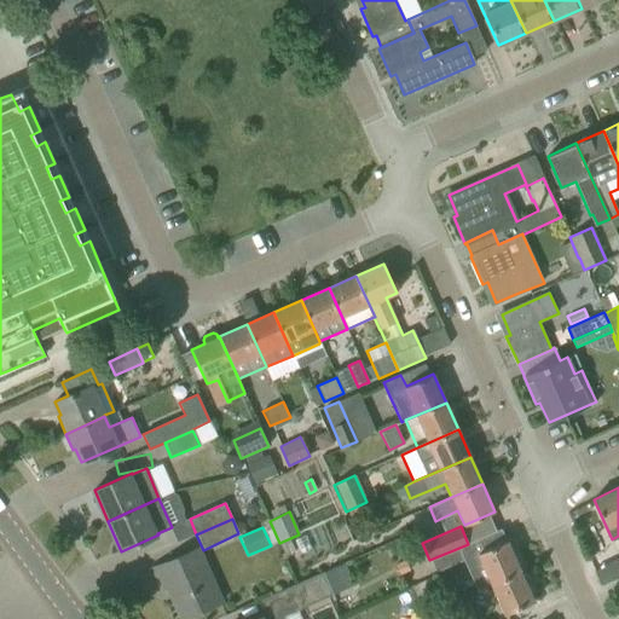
[(476,590),(492,584),(521,571),(520,568),(525,567),(519,554),(514,556),(507,541),(491,548),(486,536),(458,548),(464,561),(476,590)]
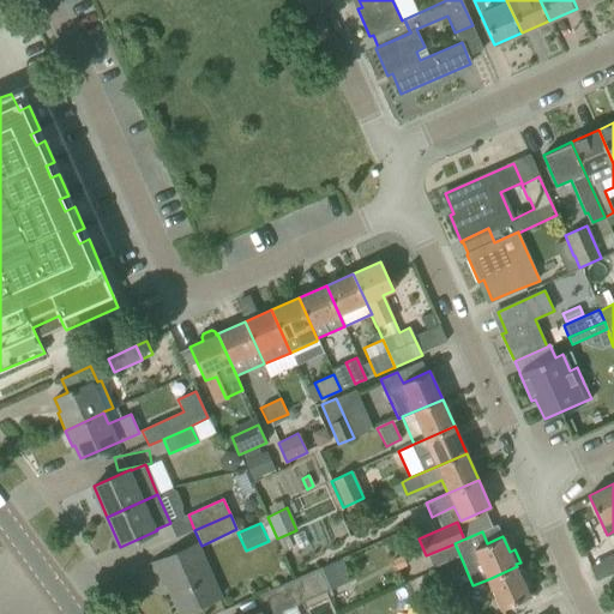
[(152,564),(162,584),(166,582),(180,613),(181,613),(222,596),(198,543),(152,564)]
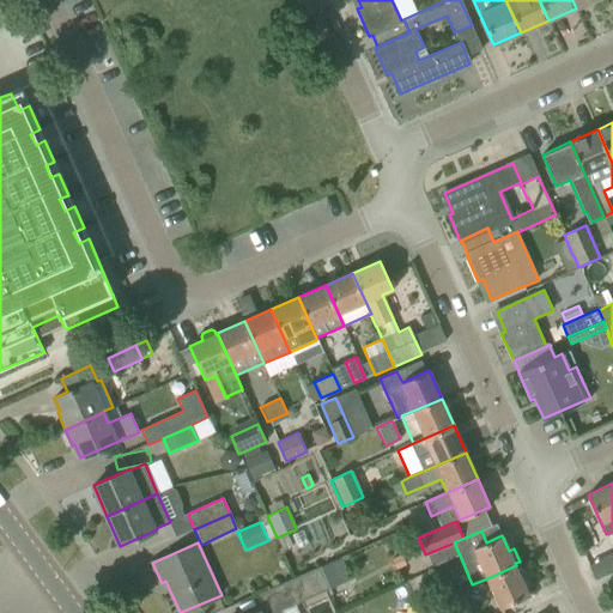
[(389,559),(395,570),(405,565),(400,554),(389,559)]
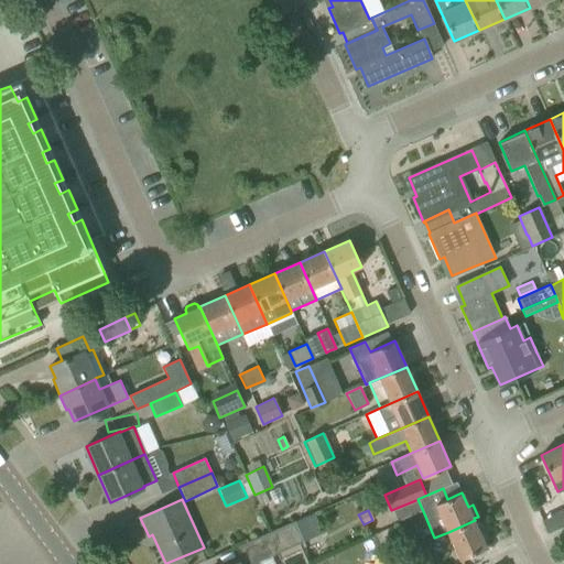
[(303,542),(318,535),(308,514),(294,521),(261,537),(238,546),(245,561),(268,551),(271,556),(303,542)]
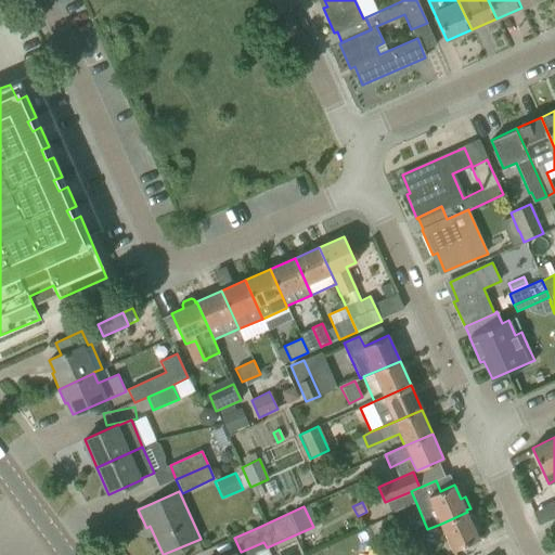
[(441,524),(453,551),(479,539),(467,512),(441,524)]
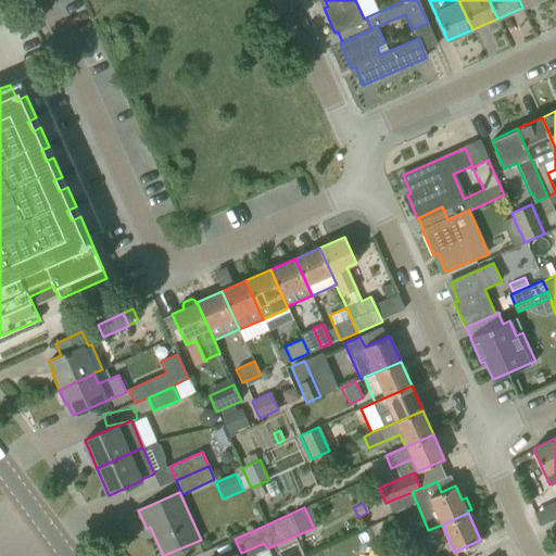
[(408,540),(416,555),(417,555),(431,550),(424,533),(408,540)]
